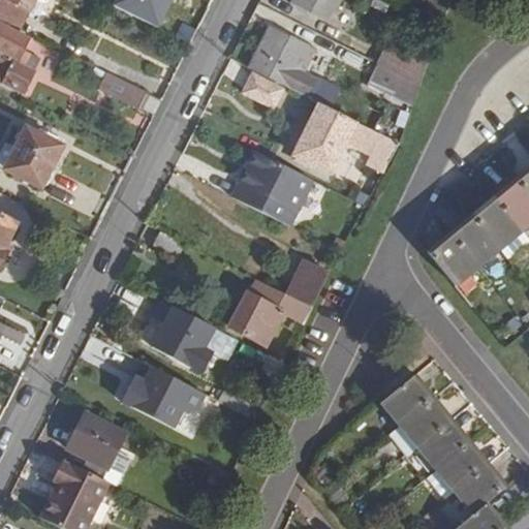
[(0,0),(0,19),(3,21),(21,30),(35,0),(0,0)]
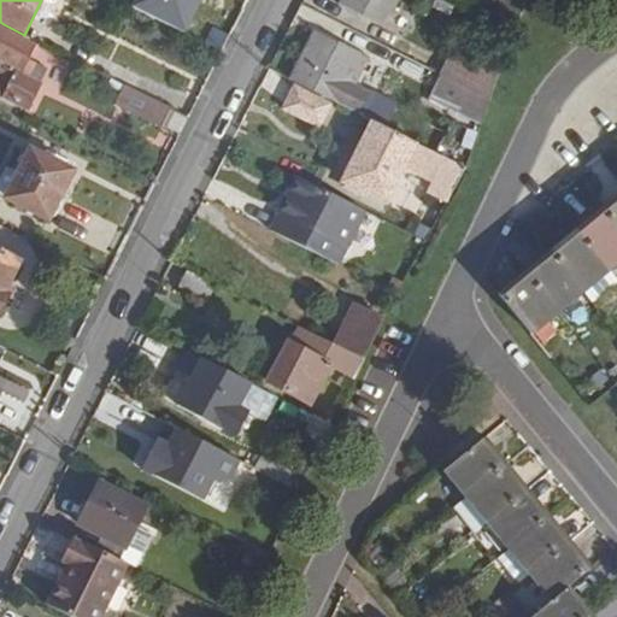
[(98,0),(89,0),(84,10),(101,19),(109,5),(98,0)]
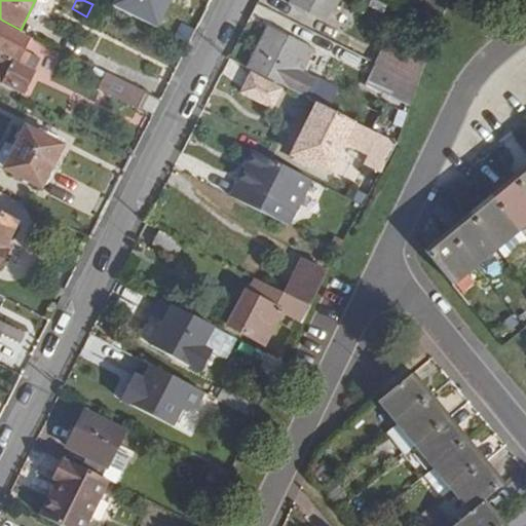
[(176,0),(146,0),(171,12),(176,0)]
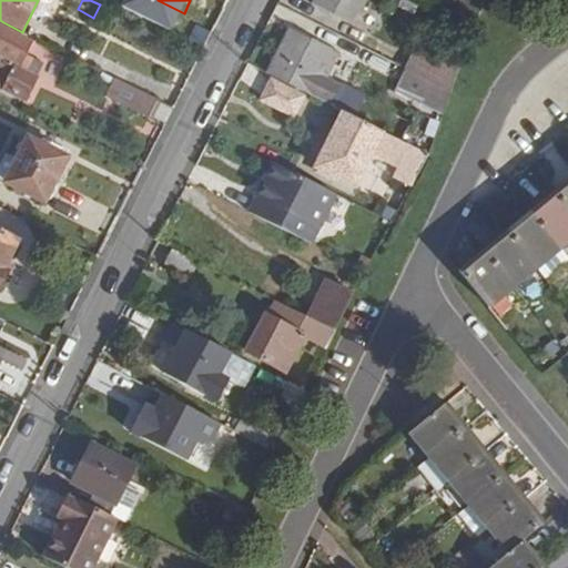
[(315,0),(314,3),(354,24),(366,0),(315,0)]
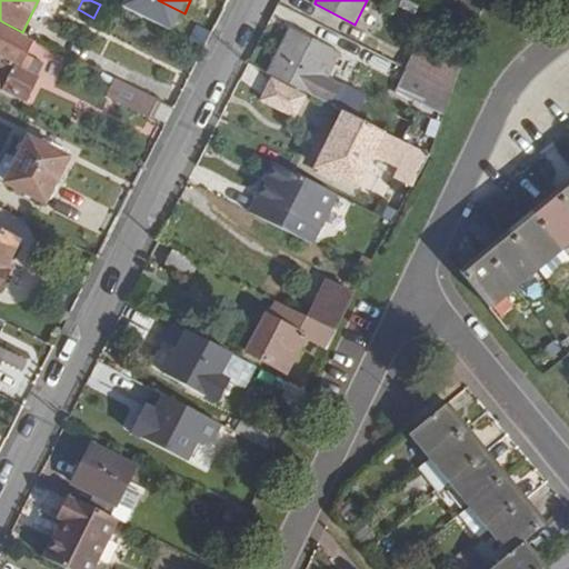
[(420,0),(418,0),(400,0),(398,7),(415,13),(420,0)]
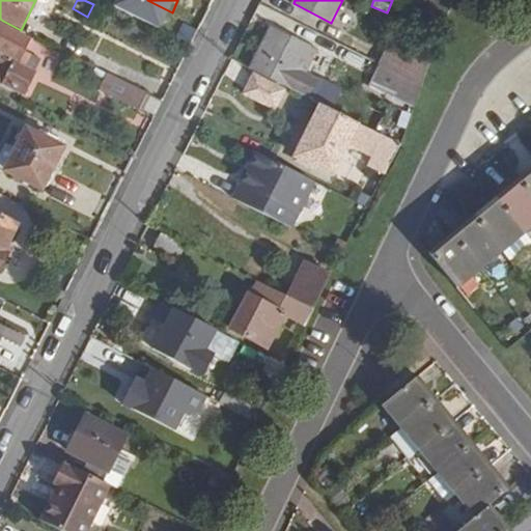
[(0,51),(2,53),(0,56),(0,80),(25,93),(36,71),(19,61),(32,35),(21,30),(3,21),(0,19),(0,51)]
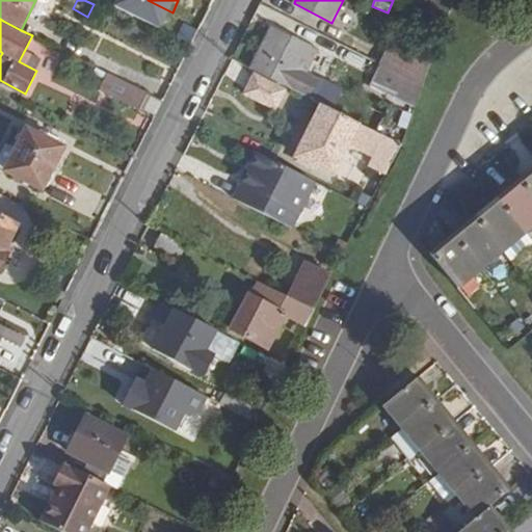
[(319,49),(273,27),(253,70),(310,98),(319,77),(307,72),(319,49)]
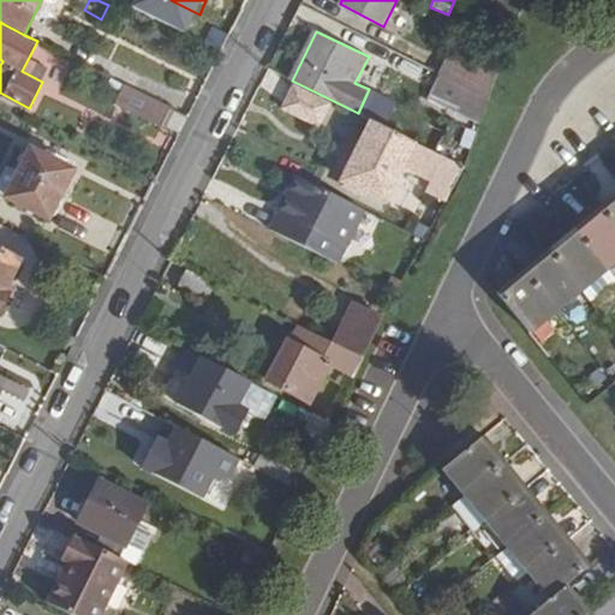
[(451,52),(440,76),(489,100),(497,76),(451,52)]
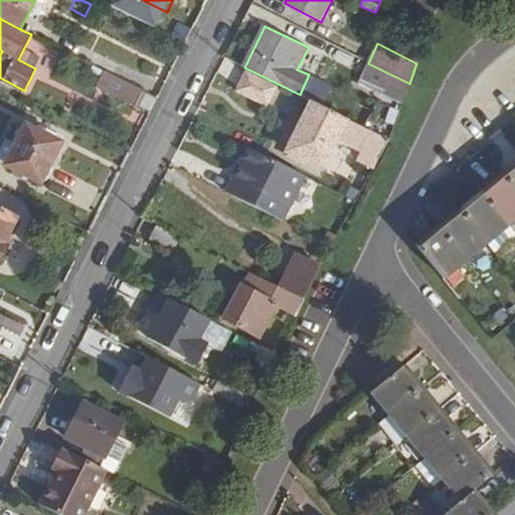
[(368,63),(359,80),(402,103),(409,83),(368,63)]
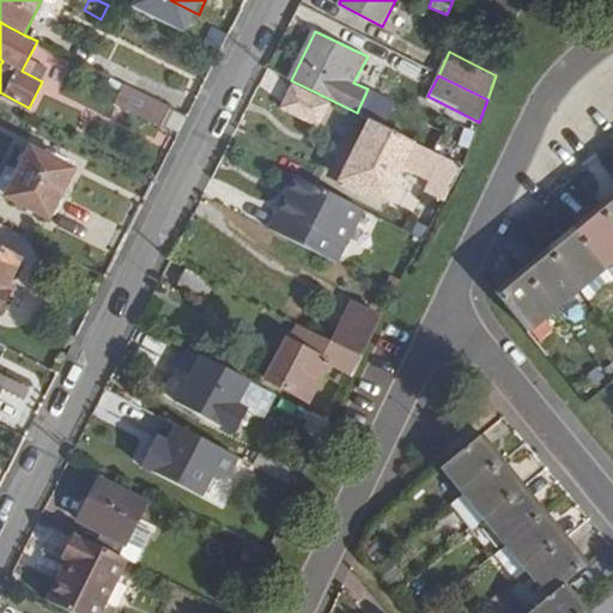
[(328,103),(292,85),(281,107),(317,125),(328,103)]
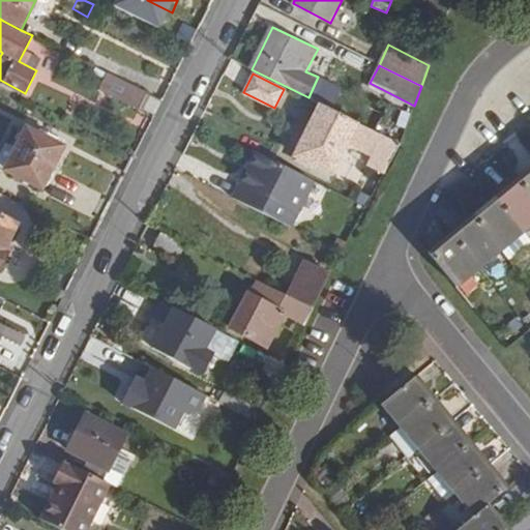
[(106,93),(140,109),(147,93),(142,91),(116,78),(114,77),(106,93)]
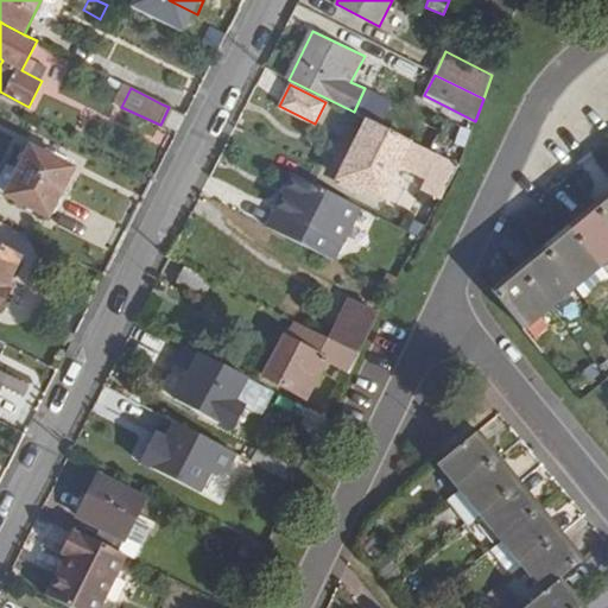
[(381,201),(400,163),(429,178),(423,190),(441,200),(448,188),(460,165),(367,119),(337,179),(381,201)]
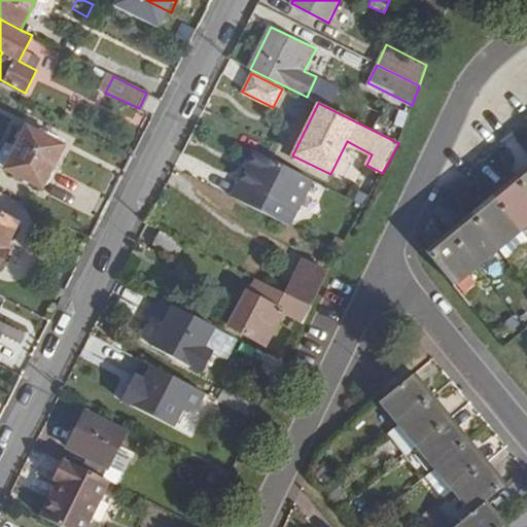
[(64,146),(26,127),(5,170),(42,188),(64,146)]
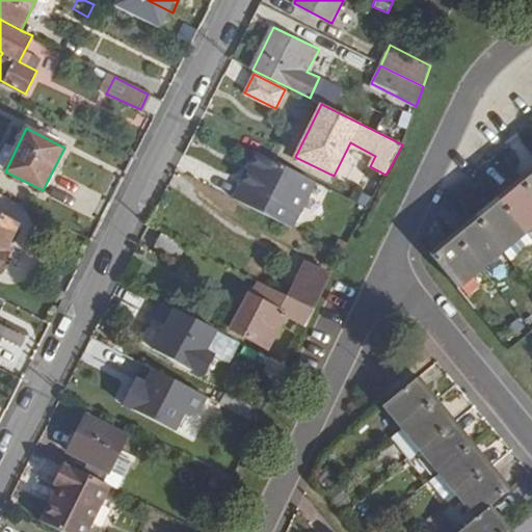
[(263,156),(258,154),(249,170),(255,174),(263,156)]
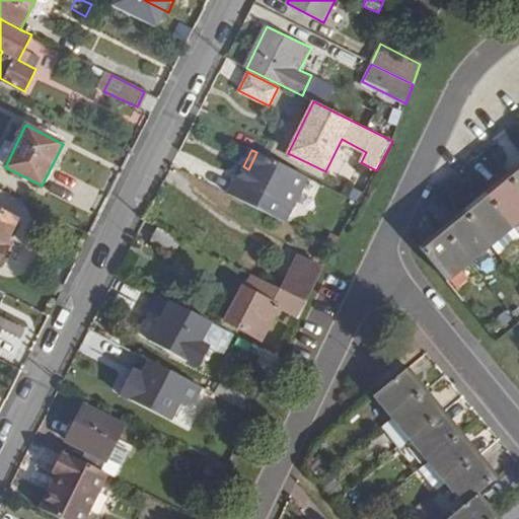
[(243,166),(228,195),(286,224),(308,178),(263,156),(256,152),(248,169),(243,166)]
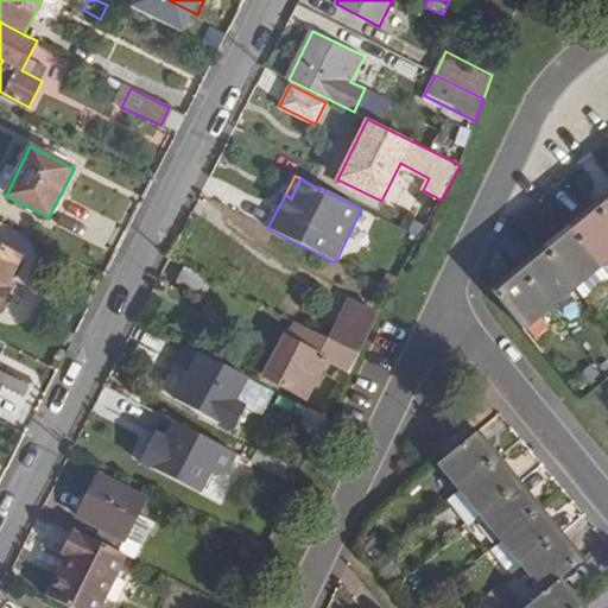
[(607,191),(591,206),(567,226),(540,247),(517,267),(492,287),(524,329),(550,308),(575,287),(601,266),(607,260),(607,191)]
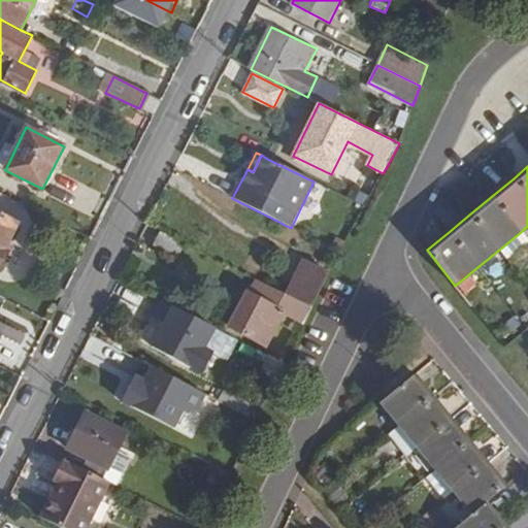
[(18,225),(0,216),(0,267),(9,252),(5,250),(18,225)]
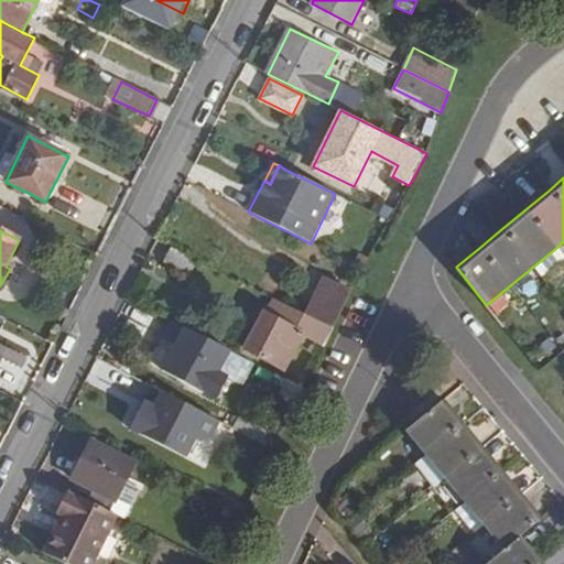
[(163,262),(191,277),(198,261),(171,247),(163,262)]
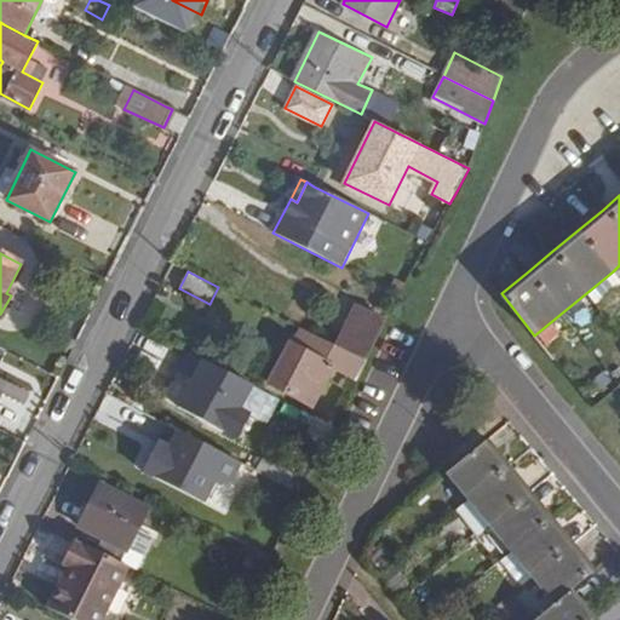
[(619,288),(619,279),(613,271),(586,293),(598,308),(619,288)]
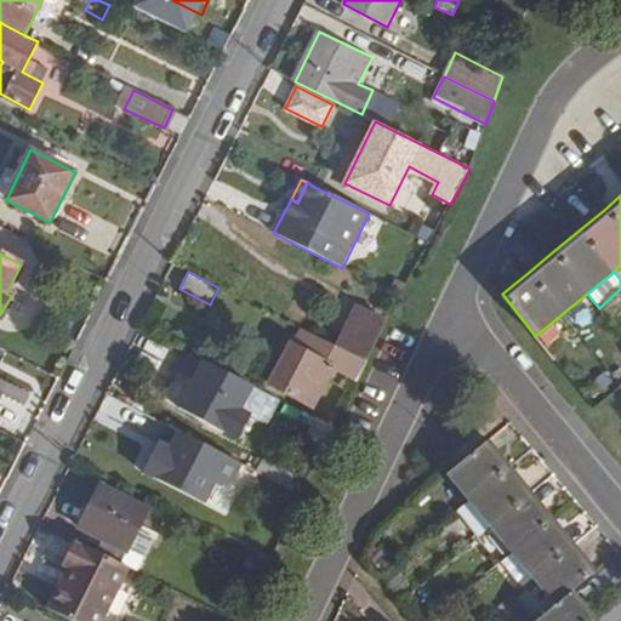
[(386,323),(359,309),(339,348),(368,362),(386,323)]
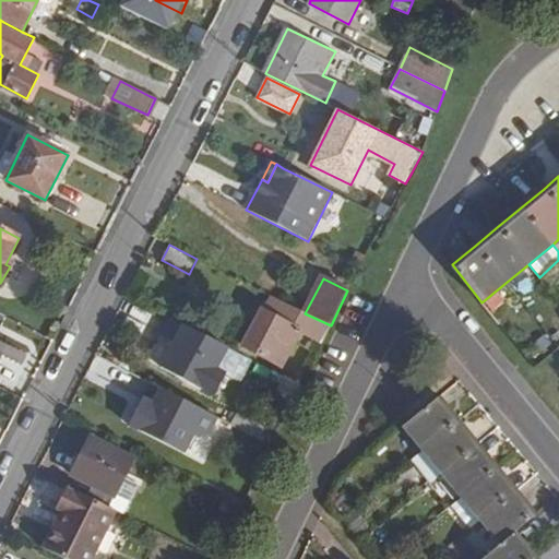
[(283,367),(301,334),(322,345),(331,325),(305,313),(272,297),(245,345),(283,367)]
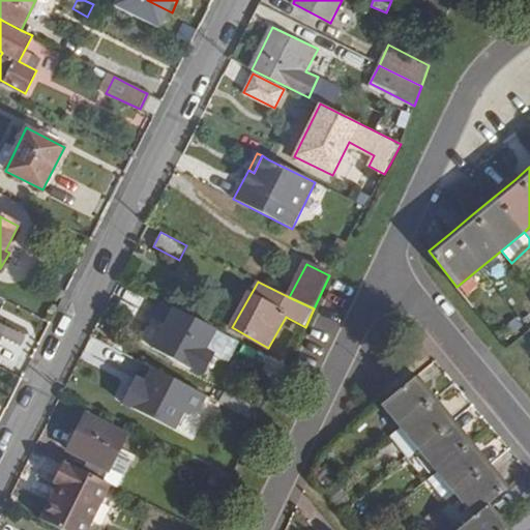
[(214,353),(205,349),(213,334),(215,330),(160,302),(153,317),(165,323),(153,347),(205,373),(214,353)]
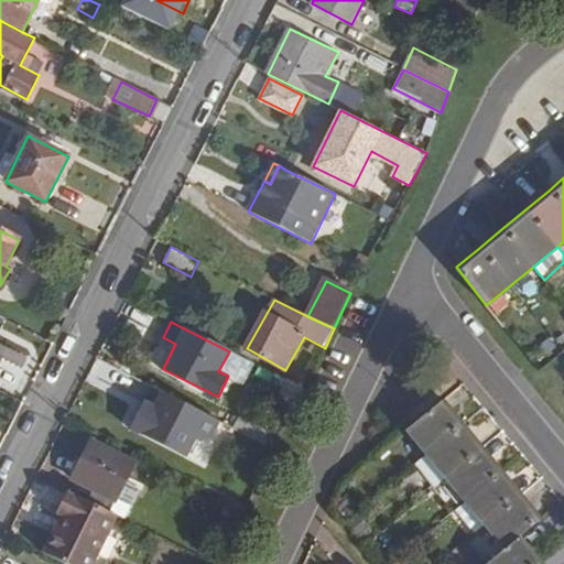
[(228,376),(242,383),(250,368),(227,356),(218,371),(228,376)]
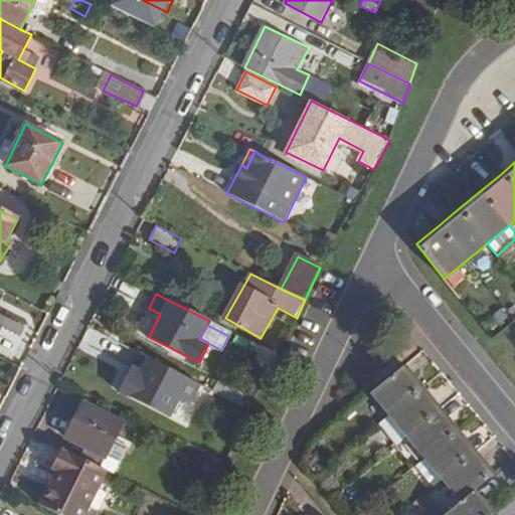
[(195,381),(150,358),(143,373),(127,364),(115,389),(165,414),(173,397),(177,398),(187,396),(195,381)]
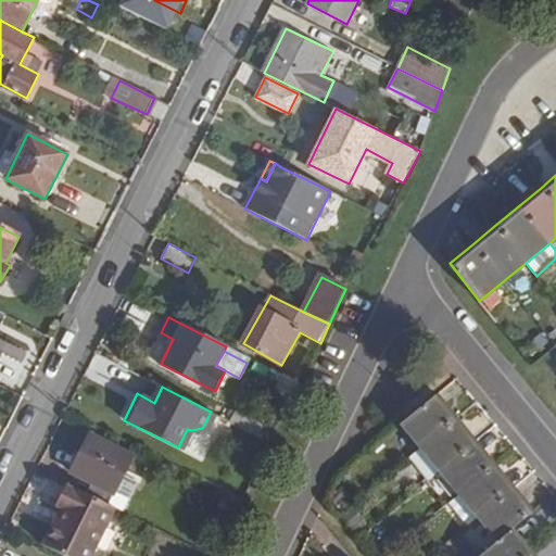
[(421,450),(440,472),(459,495),(479,519),(497,542),(480,555),(530,555),(512,531),(532,514),(514,491),(494,468),(475,444),(455,421),(436,397),(401,425),(421,450)]
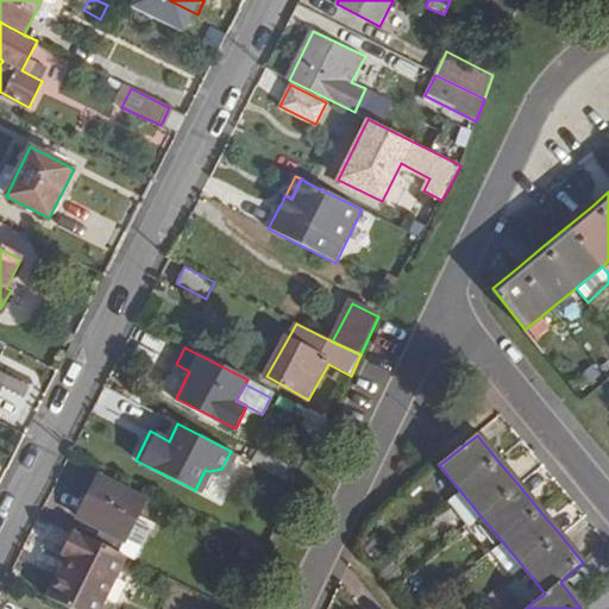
[(259,452),(253,462),(286,478),(292,469),(259,452)]
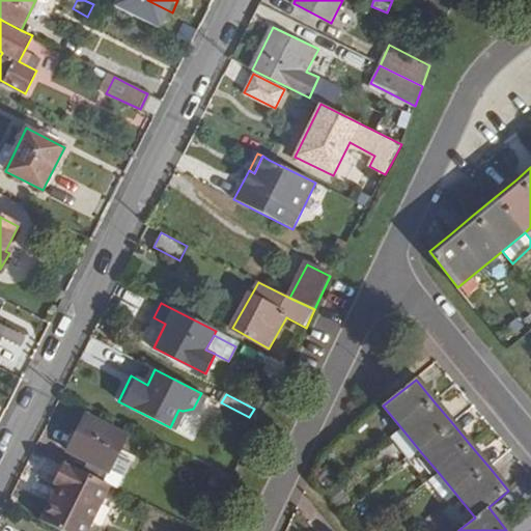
[(213,398),(208,408),(255,432),(259,422),(249,417),(221,402),(213,398)]
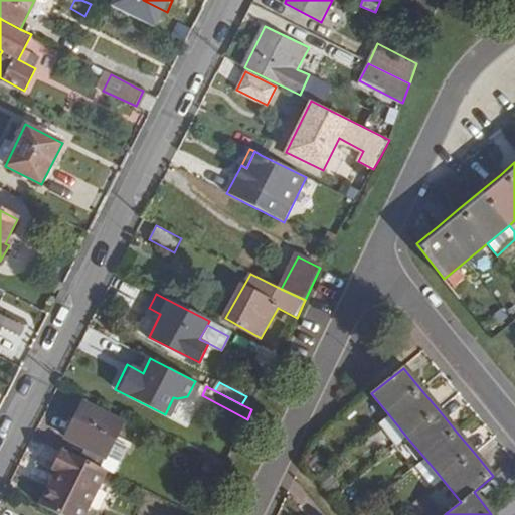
[(86,448),(81,456),(102,466),(116,473),(129,445),(116,438),(124,421),(83,402),(66,438),(86,448)]
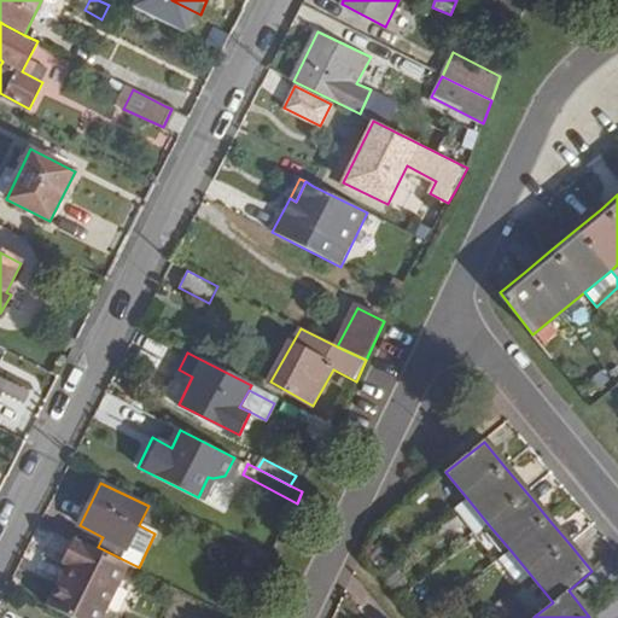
[(71,565),(50,606),(73,617),(100,617),(116,588),(128,564),(115,557),(75,537),(63,561),(71,565)]
